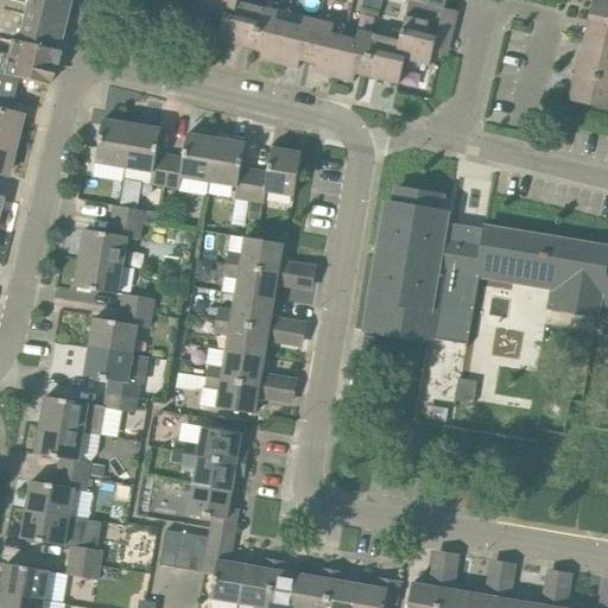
[(67,0),(8,0),(24,4),(23,7),(63,17),(67,0)]
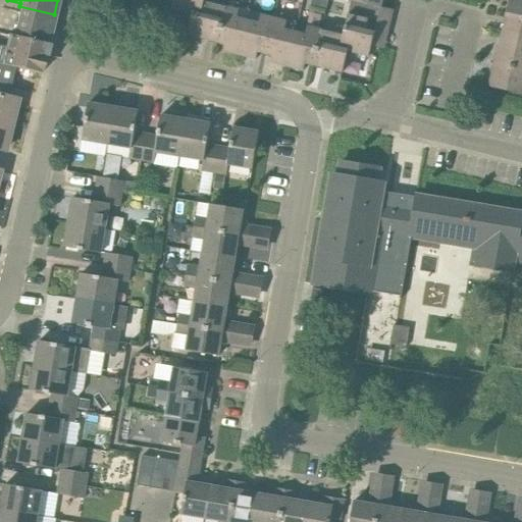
[(204,2),(205,0),(173,0),(172,9),(193,14),(197,0),(204,2)]
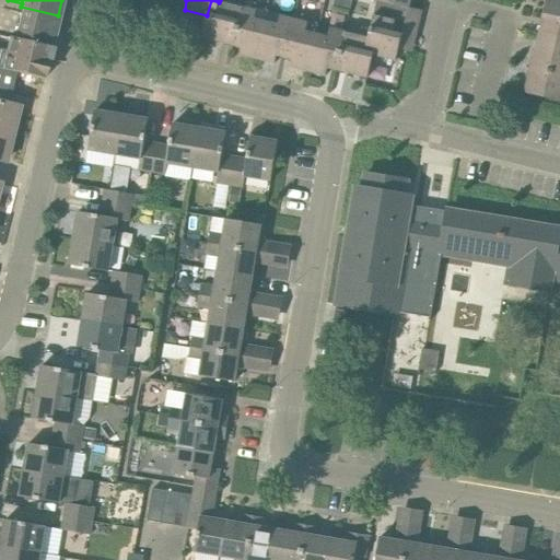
[(243,8),(219,2),(211,0),(207,15),(201,38),(233,46),(243,8)]
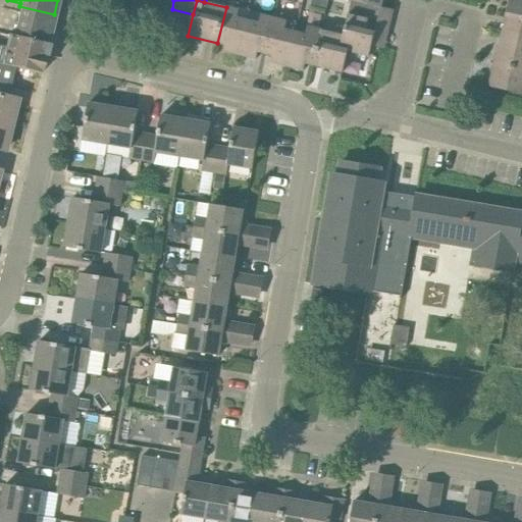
[(326,11),(328,1),(323,0),(312,0),(310,7),(326,11)]
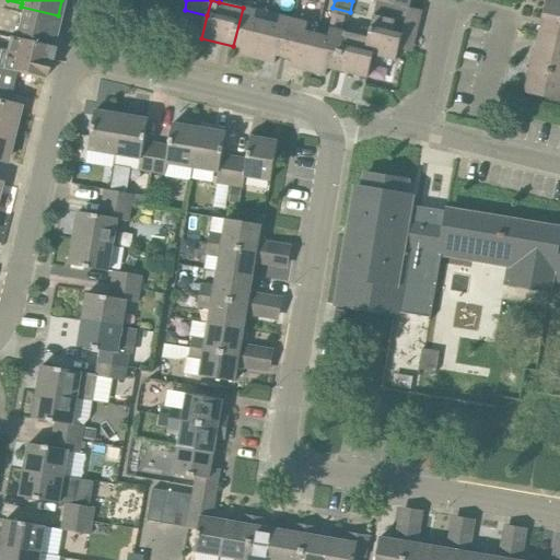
[(409,9),(410,0),(374,0),(377,1),(374,14),(395,20),(398,6),(409,9)]
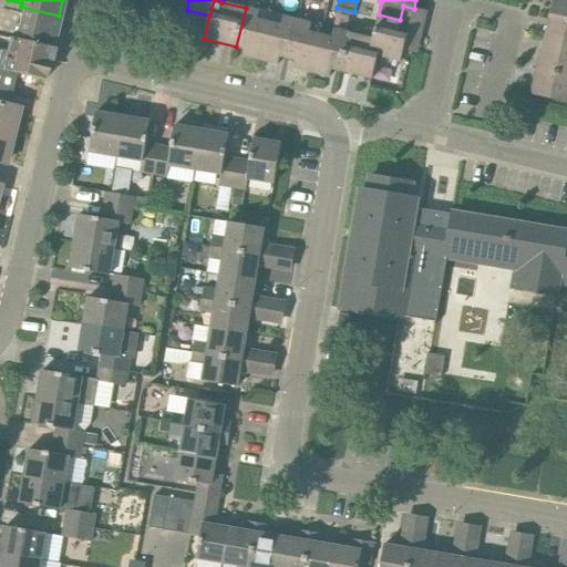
[(566,20),(566,0),(554,0),(550,17),(566,20)]
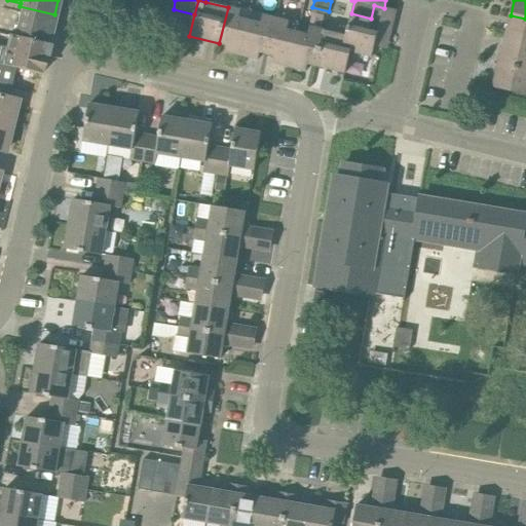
[(47,44),(54,14),(20,6),(12,35),(47,44)]
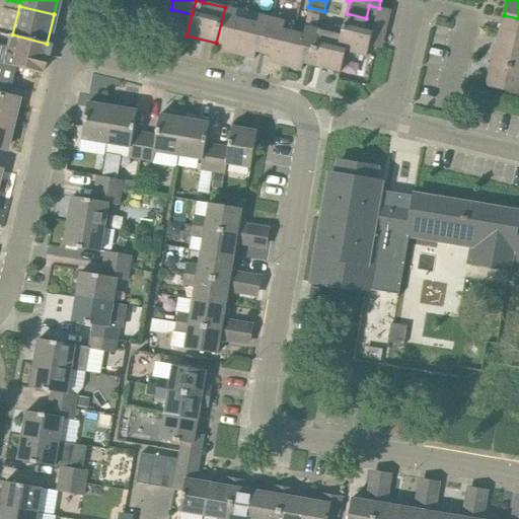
[(238,55),(246,21),(236,18),(238,10),(225,7),(216,43),(224,44),(222,51),(238,55)]
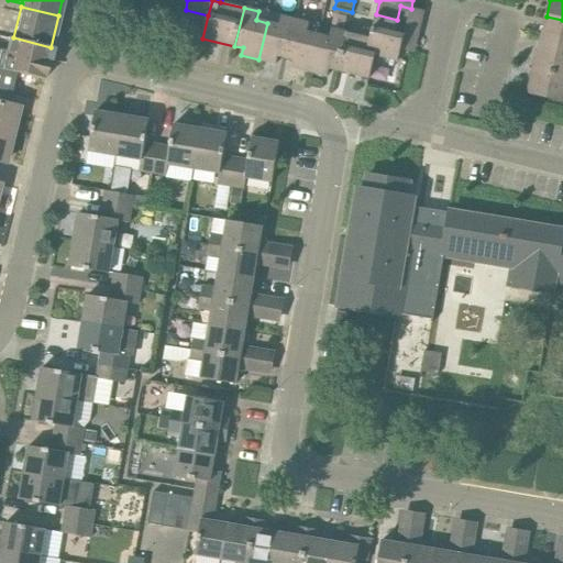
[(394,33),(397,20),(376,14),(371,39),(367,51),(376,53),(376,56),(398,62),(405,36),(394,33)]
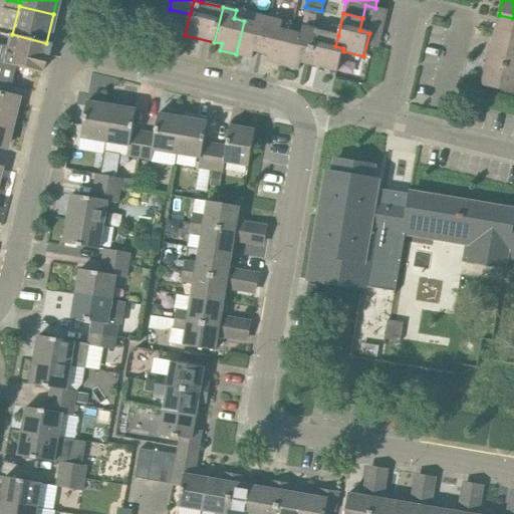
[(261,53),(270,18),(257,15),(255,23),(244,21),(236,54),(253,58),(254,51),(261,53)]
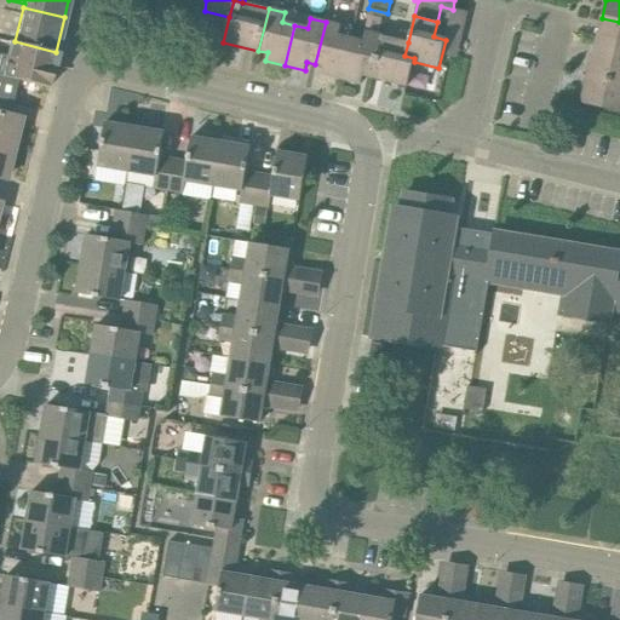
[(619,51),(619,22),(602,18),(596,46),(619,51)]
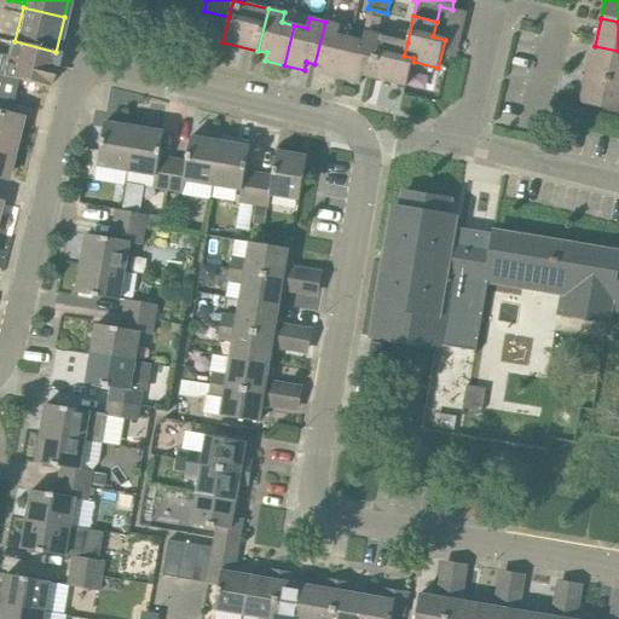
[(341,80),(351,39),(339,36),(341,25),(325,22),(314,64),(323,67),(322,75),(341,80)]
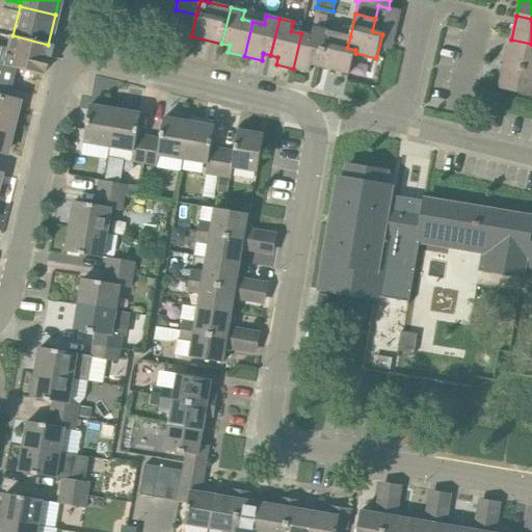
[(320,67),(328,31),(315,27),(313,36),(301,33),(293,69),(310,73),(312,64),(320,67)]
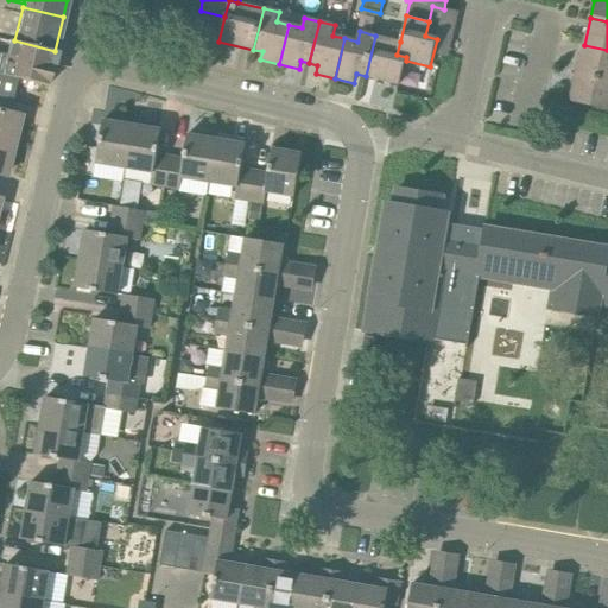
[(397,55),(400,42),(375,36),(366,76),(399,86),(406,61),(406,57),(397,55)]
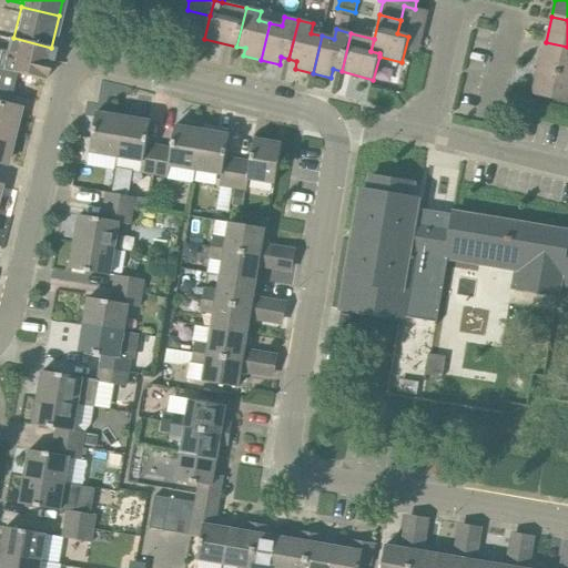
[(51,48),(13,38),(7,37),(3,51),(0,50),(0,69),(46,81),(47,78),(46,78),(48,66),(52,48),(51,48)]
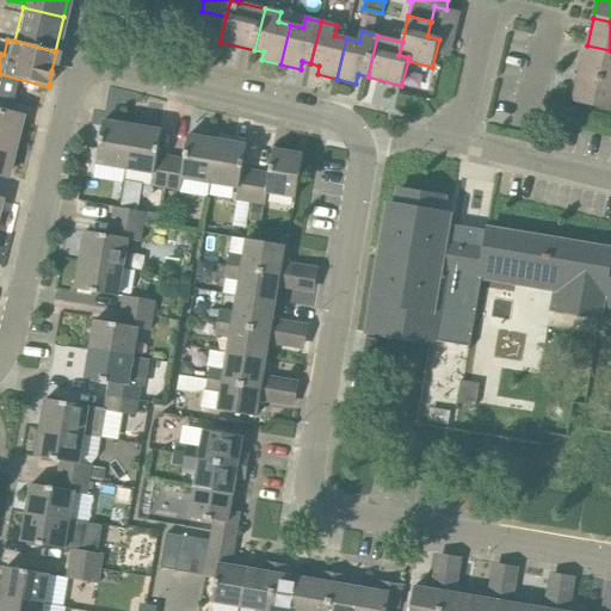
[(610,80),(610,50),(587,45),(580,73),(610,80)]
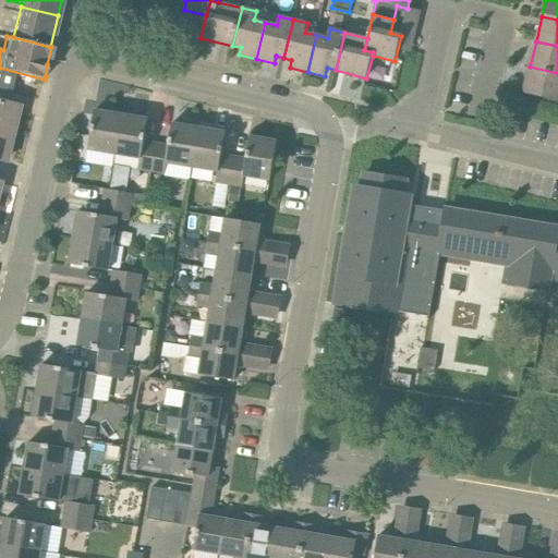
[(557,101),(557,73),(530,67),(523,94),(557,101)]
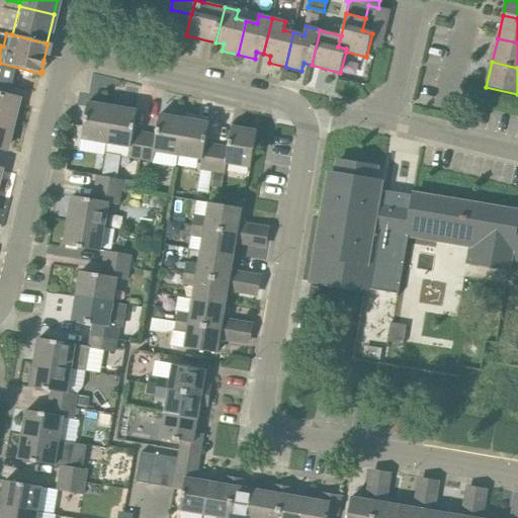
[(0,120),(10,123),(16,98),(0,94),(0,120)]
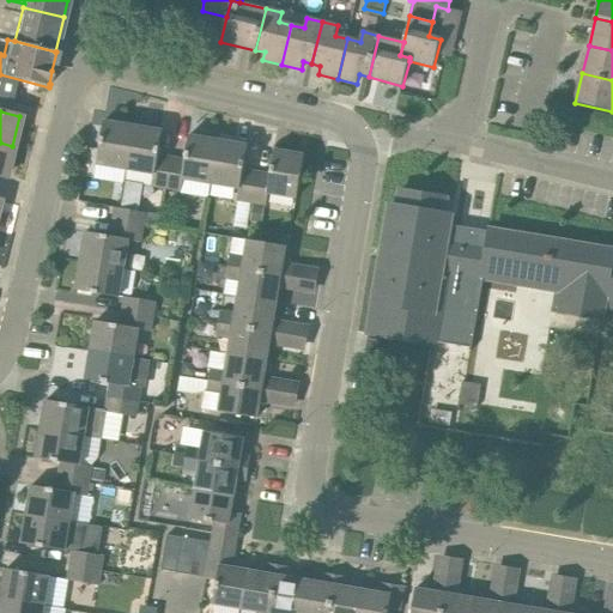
[(126,170),(133,126),(104,121),(97,165),(126,170)]
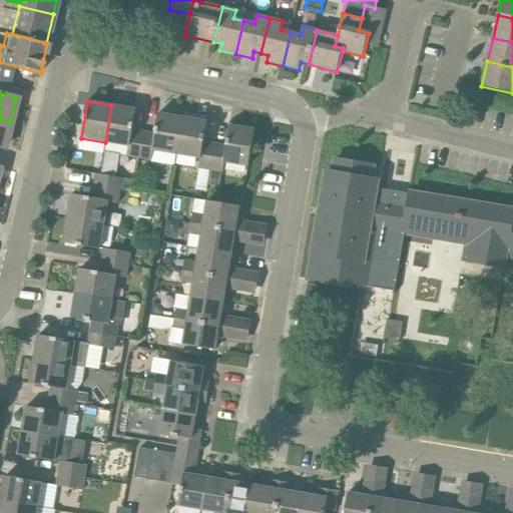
[(139,158),(143,132),(132,130),(136,110),(111,105),(105,142),(103,152),(127,156),(139,158)]
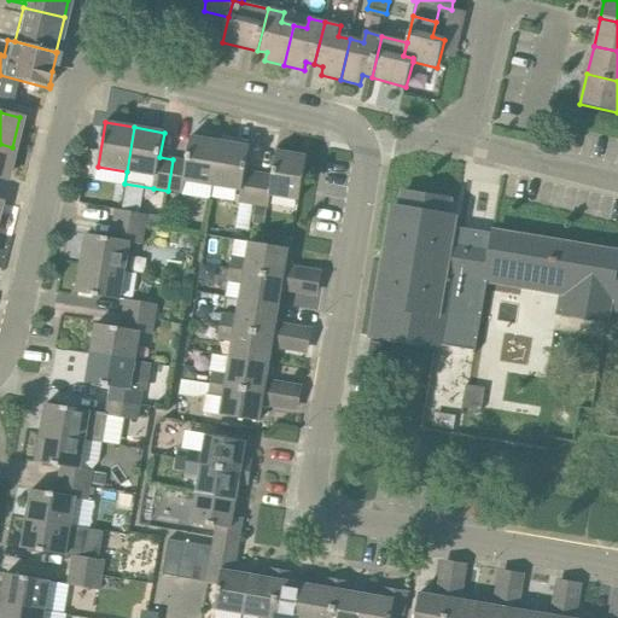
[(213,186),(220,141),(191,136),(187,162),(173,159),(168,191),(182,193),(185,181),(213,186)]
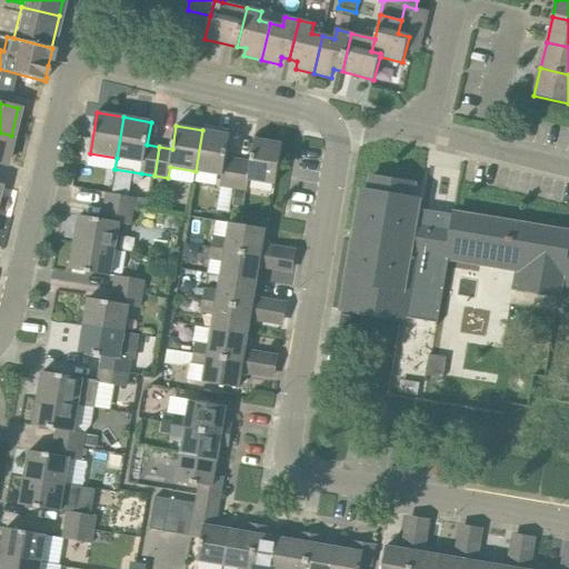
[(233,189),(238,160),(226,158),(230,136),(202,130),(196,171),(222,176),(220,187),(233,189)]
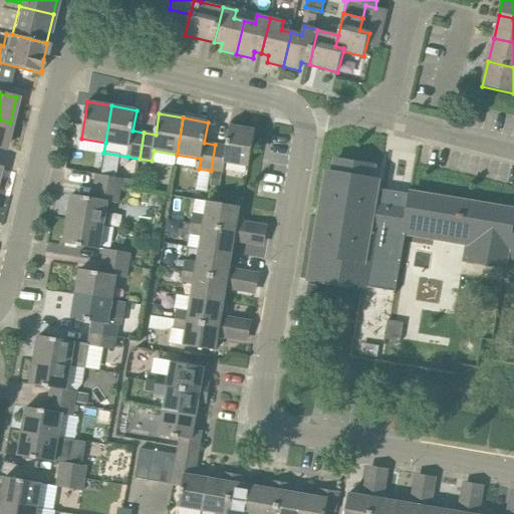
[(0,147),(4,148),(10,122),(0,119),(0,147)]
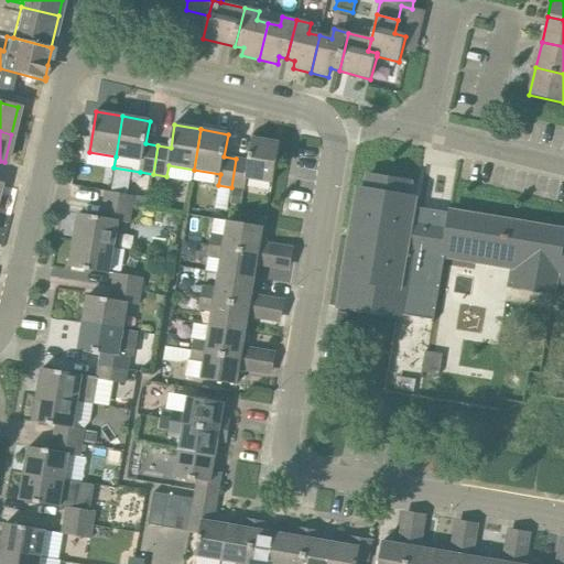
[(236,159),(231,187),(245,190),(247,179),(273,183),(280,143),(252,138),(249,161),(236,159)]
